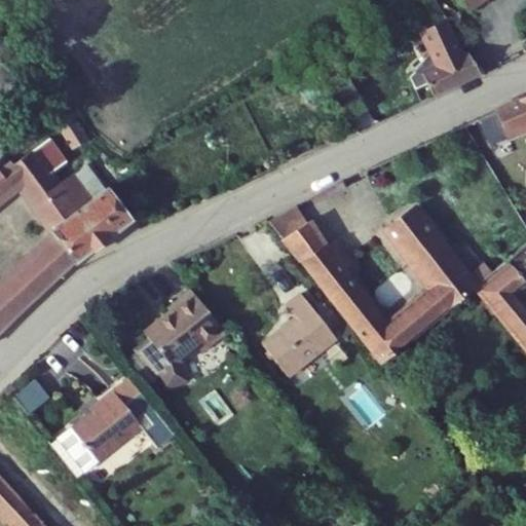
[(452,0),(462,15),(482,3),(480,0),(452,0)]
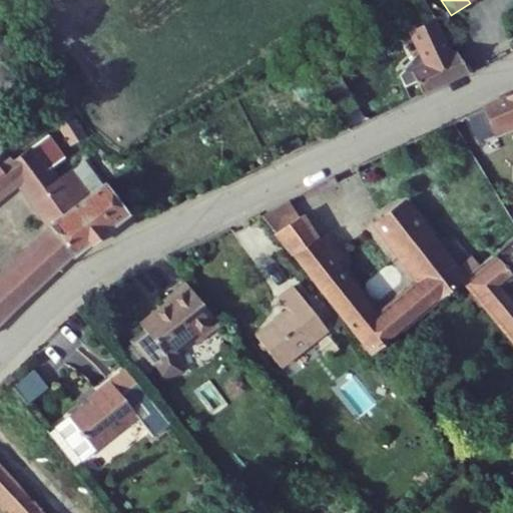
[(403,89),(414,84),(419,95),(466,74),(456,52),(452,54),(436,19),(409,31),(419,55),(398,78),(403,89)]
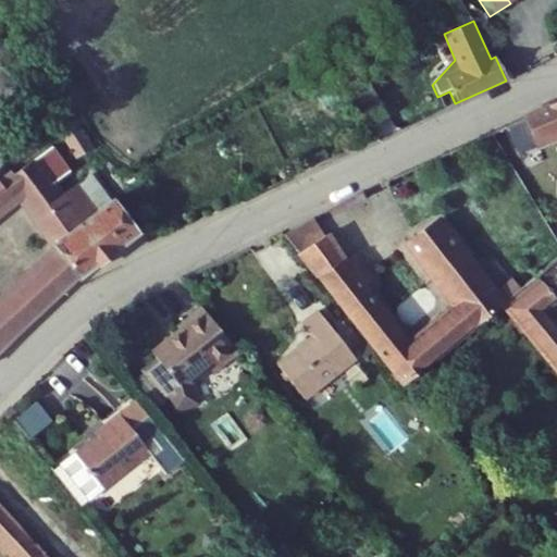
[(556,100),(528,113),(541,141),(556,134),(556,100)]
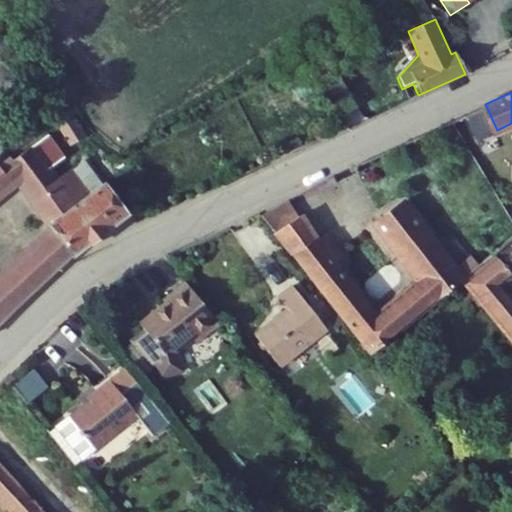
[(69,143),(84,133),(66,104),(50,114),(69,143)]
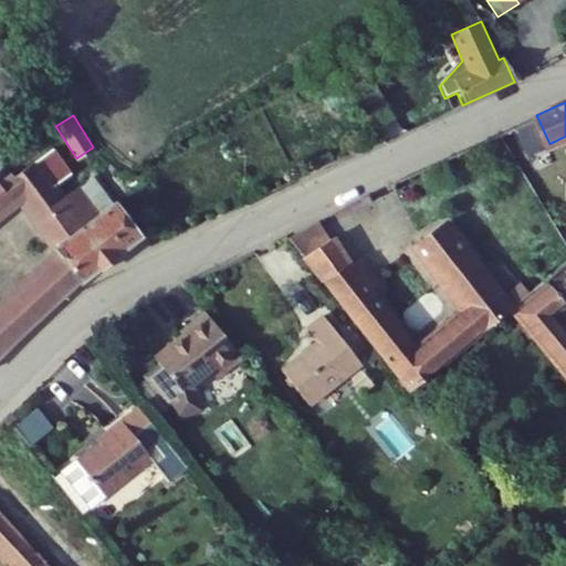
[(65,202),(33,164),(19,176),(3,188),(0,184),(0,217),(16,203),(60,257),(82,283),(140,236),(115,206),(104,213),(83,189),(65,202)]
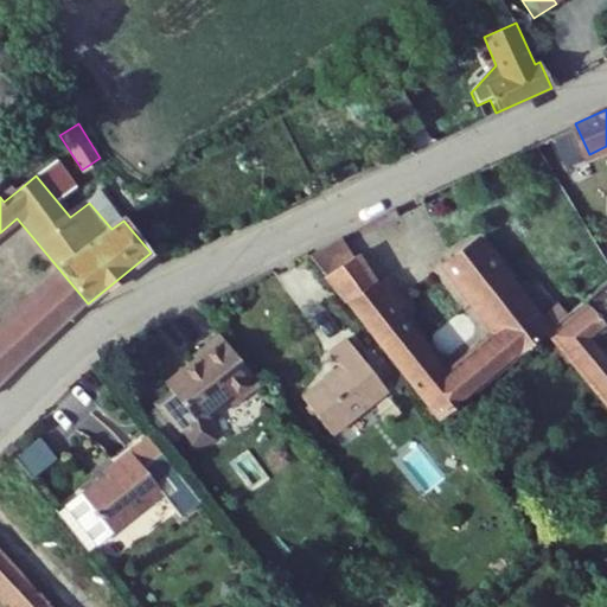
[(487,244),(451,270),(473,301),(510,274),(487,244)]
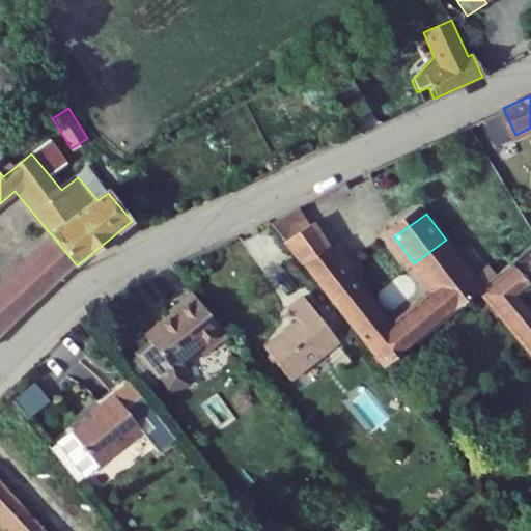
[(446,240),(414,263),(426,280),(457,256),(446,240)]
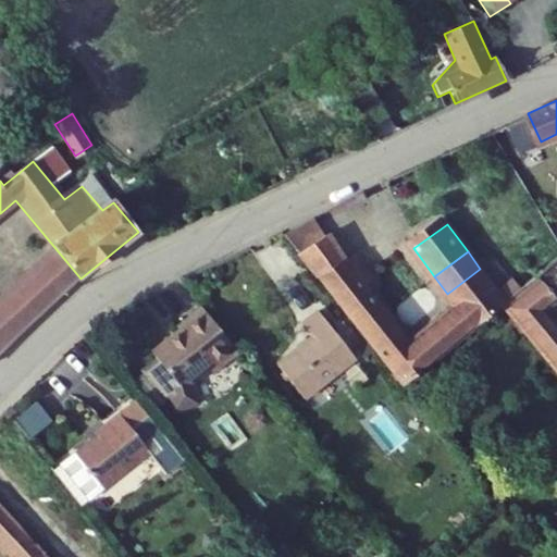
[(58,299),(75,283),(81,279),(59,252),(33,275),(37,283),(41,280),(58,299)]
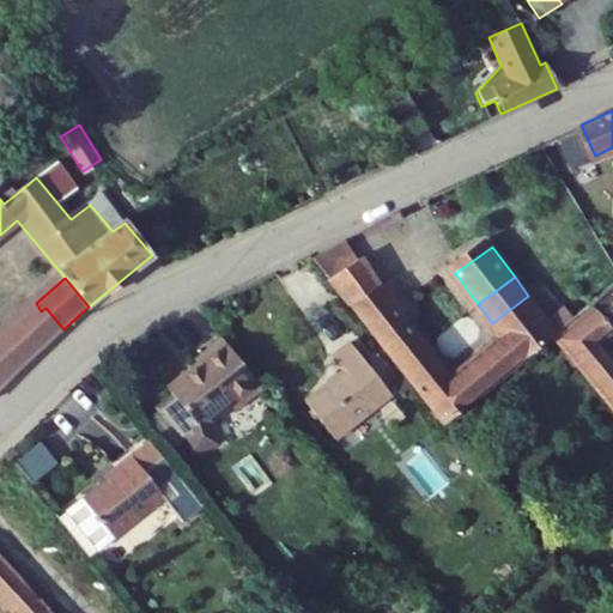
[(411,381),(447,425),(558,335),(528,296),(492,323),(507,341),(455,382),(402,314),(410,308),(390,283),(354,310),(411,381)]
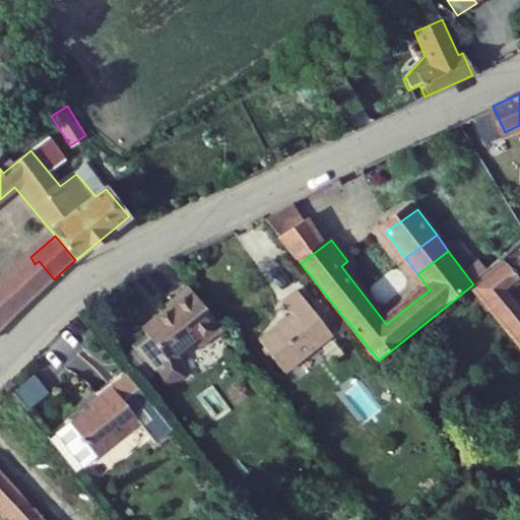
[(519,247),(488,273),(504,290),(519,276),(519,247)]
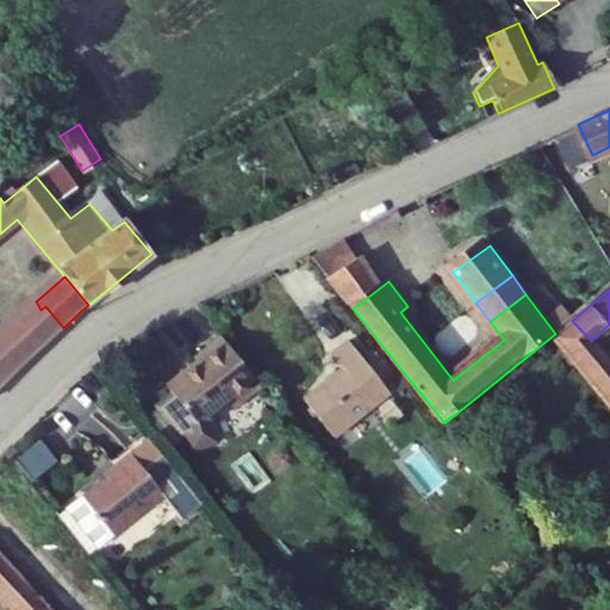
[(0,385),(14,371),(39,349),(63,328),(45,306),(41,310),(36,302),(0,332),(0,385)]
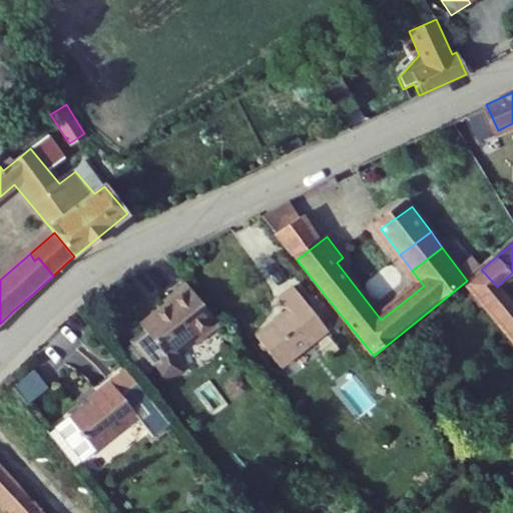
[(195,338),(198,343),(210,333),(222,324),(187,280),(163,298),(168,304),(143,323),(147,328),(133,339),(154,366),(159,365),(162,377),(185,370),(180,349),(195,338)]
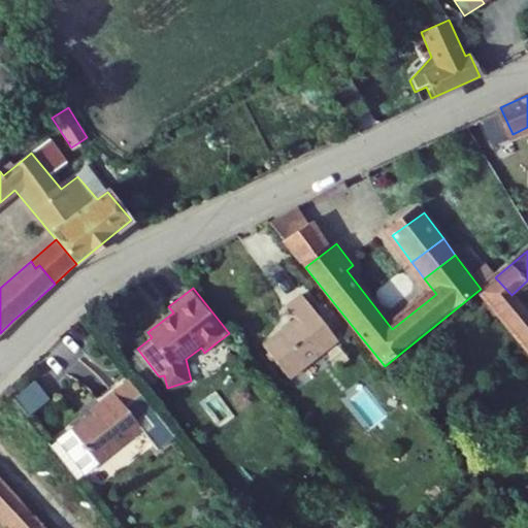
[(291,378),(339,340),(322,318),(304,294),(287,308),(298,321),(266,345),(291,378)]
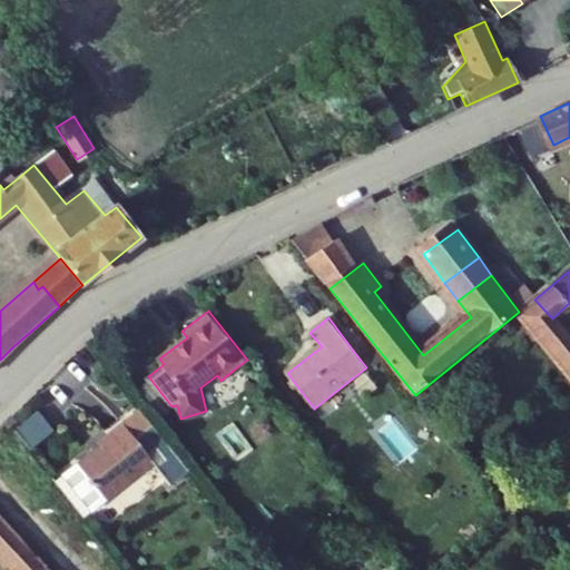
[(167,438),(144,409),(111,433),(115,436),(67,473),(95,509),(156,461),(149,451),(167,438)]
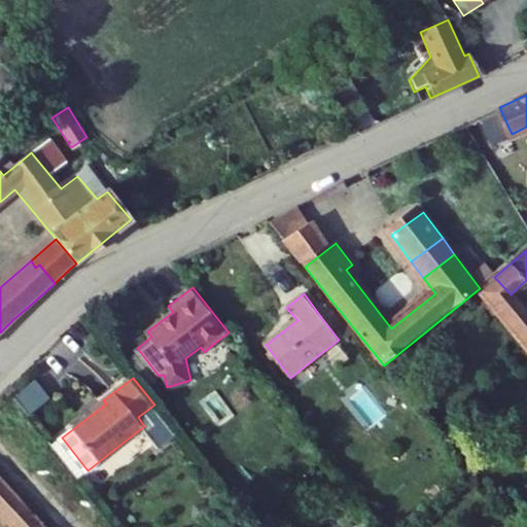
[(88,470),(62,437),(54,445),(79,478),(88,470)]
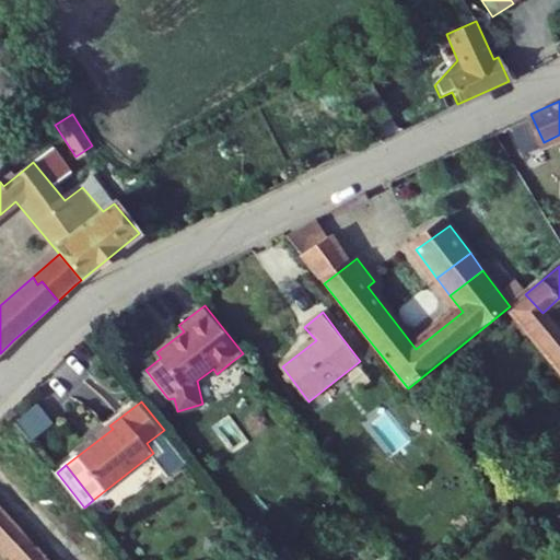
[(0,540),(18,559),(50,559),(0,505),(0,540)]
